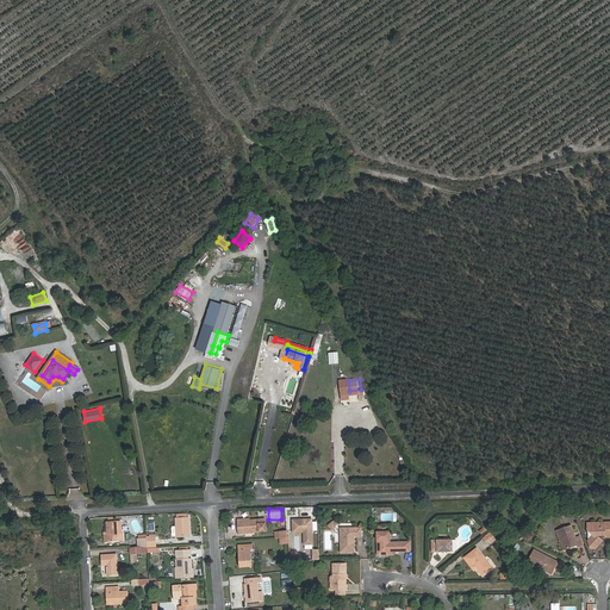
[(176,527),(178,536),(191,535),(190,516),(176,517),(176,527)]
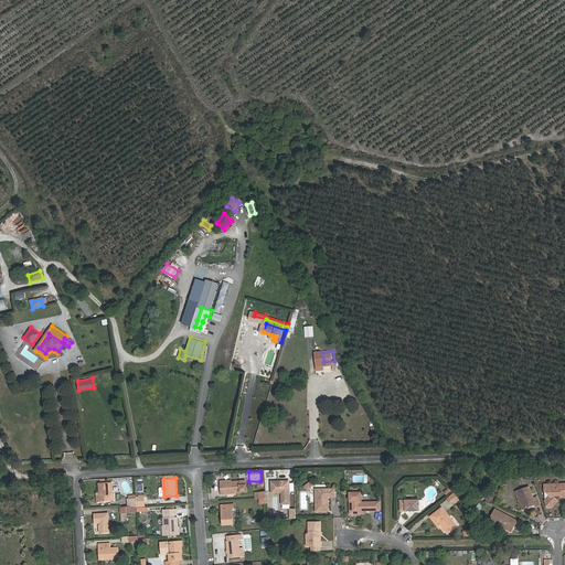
[(283,508),(291,508),(291,479),(272,479),(272,492),(283,492),(283,508)]
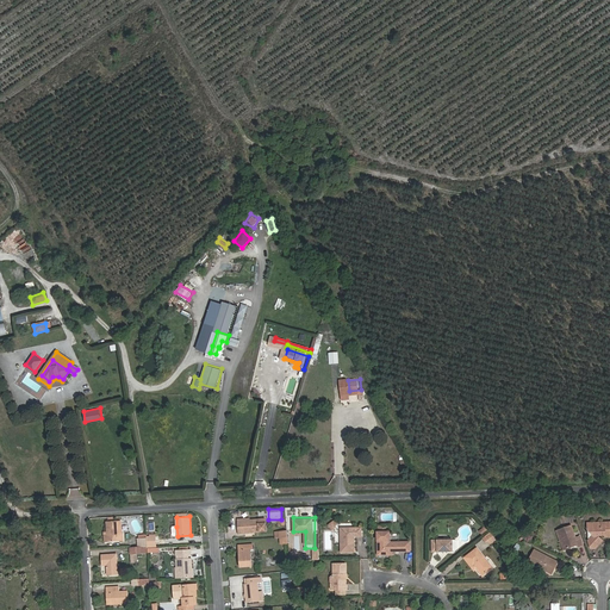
[(237,520),(238,534),(266,531),(266,520),(249,521),(243,521),(243,520),(237,520)]
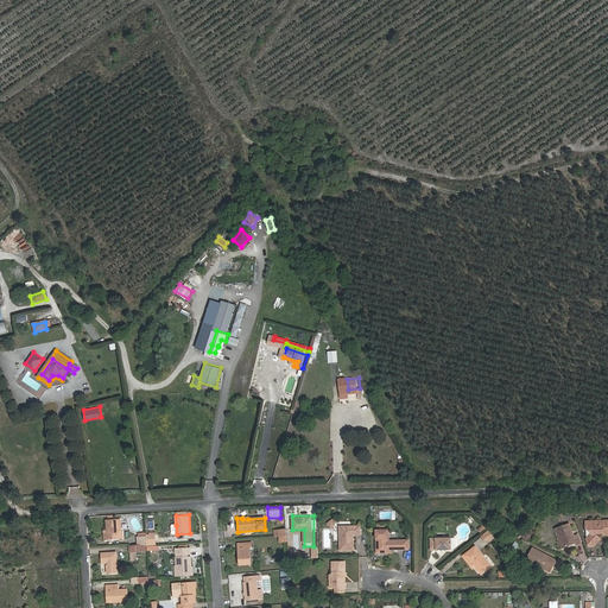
[(107,540),(122,539),(122,531),(118,531),(118,519),(107,520),(107,540)]
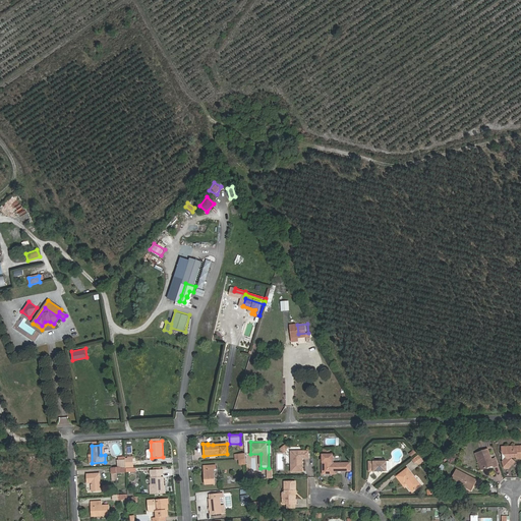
[(520,445),(502,447),(503,452),(507,457),(503,461),(505,467),(505,468),(509,468),(515,462),(512,459),(514,457),(517,457),(517,459),(520,458),(520,445)]
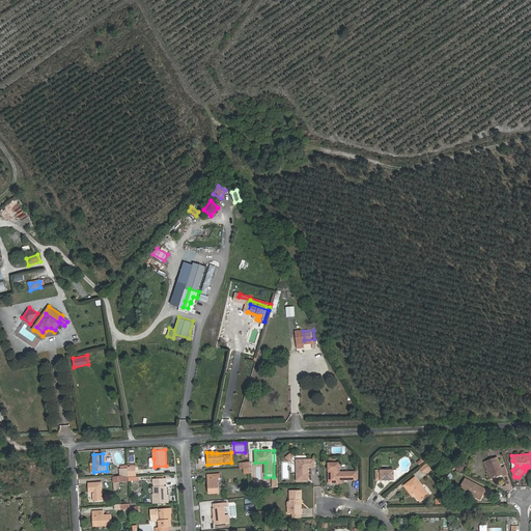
[(485,462),(488,470),(490,470),(493,477),(503,474),(504,475),(508,474),(505,467),(502,468),(498,457),(485,462)]
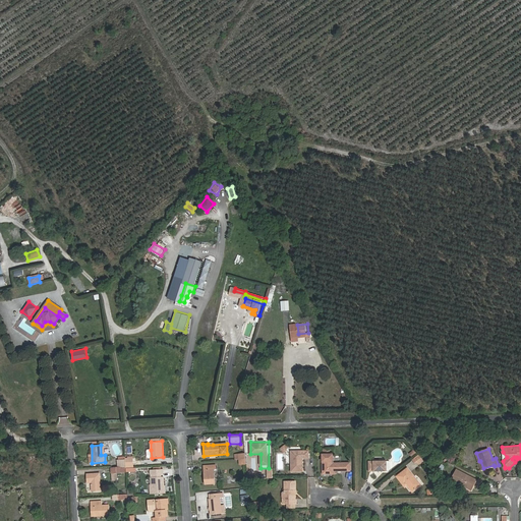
[(291,451),(292,472),(303,472),(303,459),(309,459),(309,451),(291,451)]
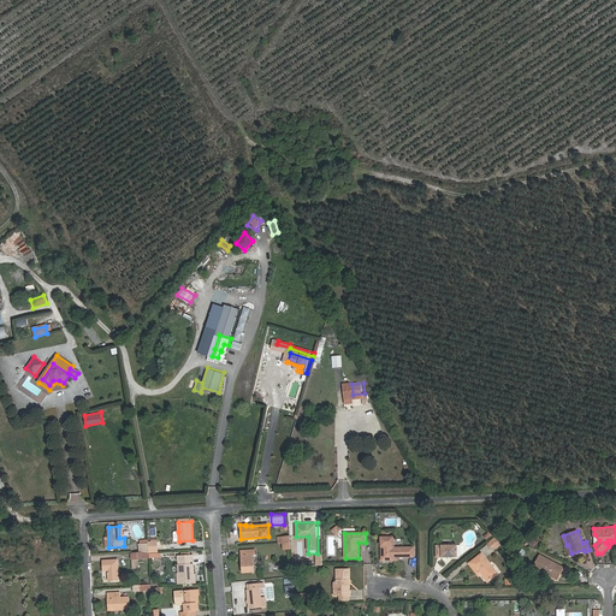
[(381,538),(383,561),(396,560),(396,557),(415,557),(414,548),(395,548),(395,537),(383,537),(381,538)]
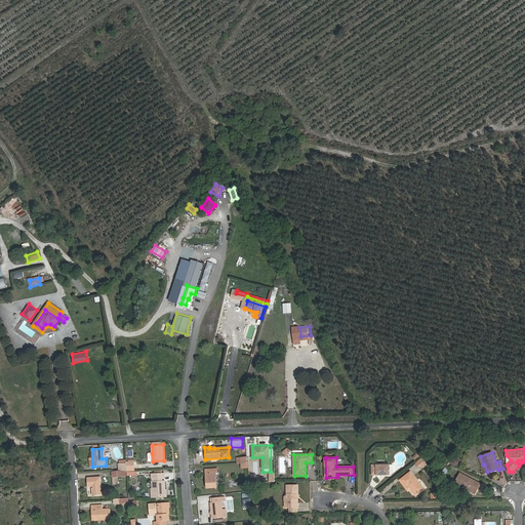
[(126,461),(126,463),(127,471),(127,472),(133,472),(135,472),(134,460),(126,461)]
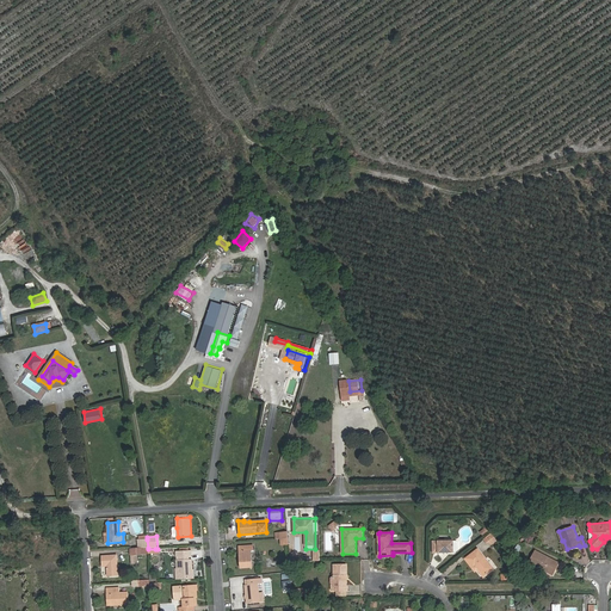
[(433,553),(455,553),(455,539),(432,541),(433,553)]
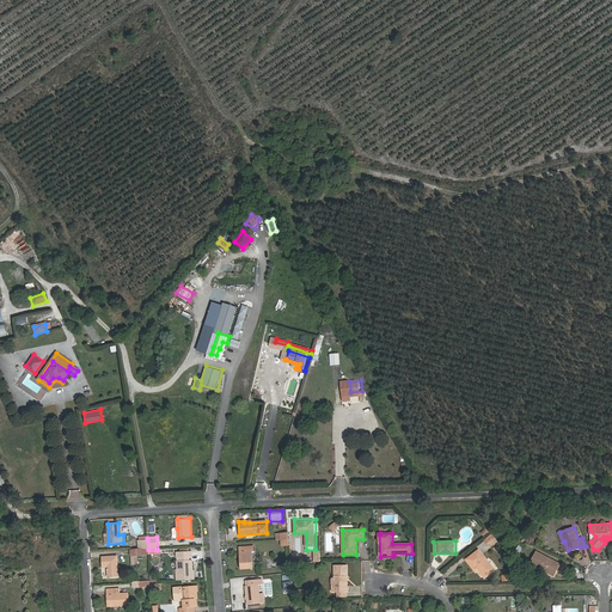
[(254,568),(252,551),(255,551),(255,545),(242,546),(243,562),(240,562),(242,569),(254,568)]
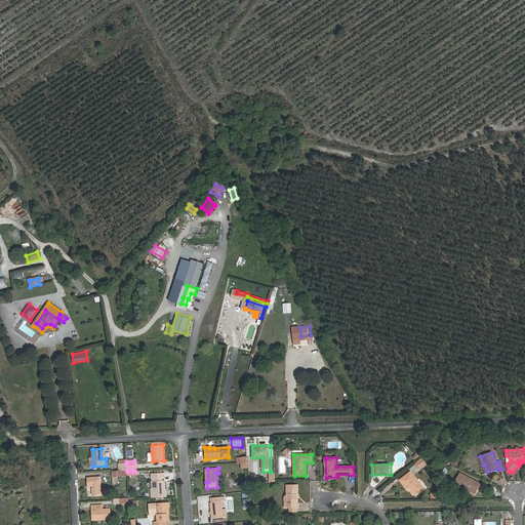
[(425,489),(411,472),(401,480),(407,487),(409,485),(416,495),(425,489)]
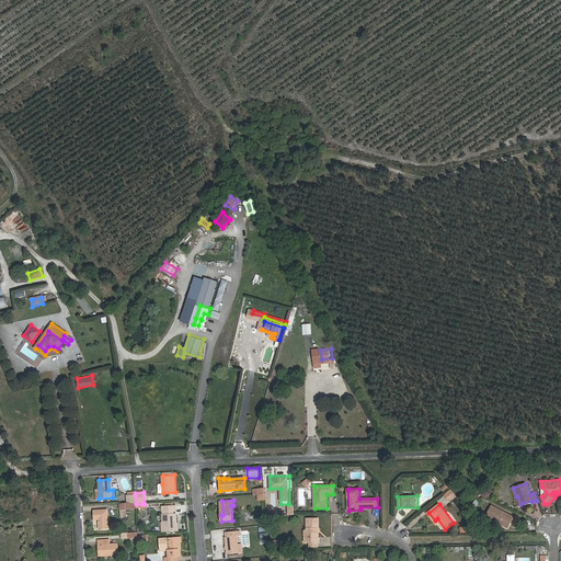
[(492,505),(487,516),(508,527),(514,517),(492,505)]
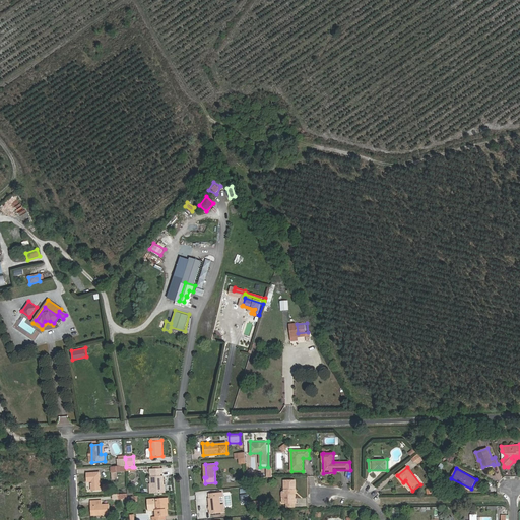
[(101,491),(100,471),(86,472),(87,482),(91,482),(91,491),(101,491)]
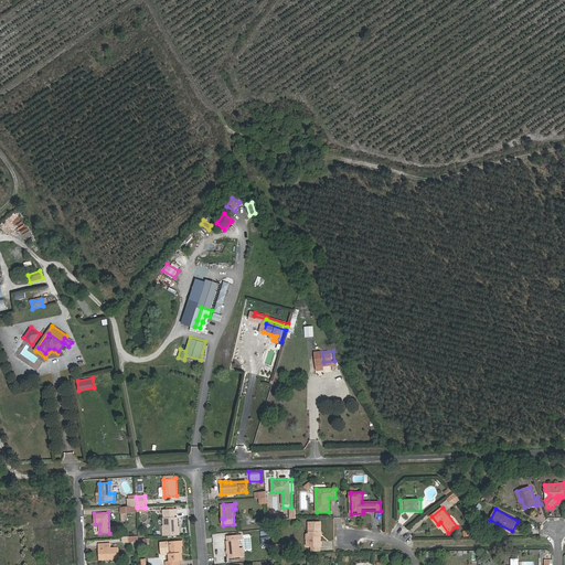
[(164,518),(164,535),(179,534),(178,518),(164,518)]
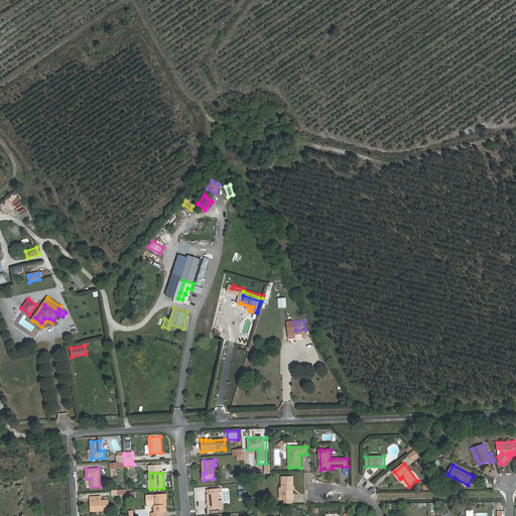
[(282,485),(279,488),(279,493),(283,497),(283,499),(293,499),(293,490),(291,489),(291,485),(293,484),(293,477),(282,477),(282,485)]
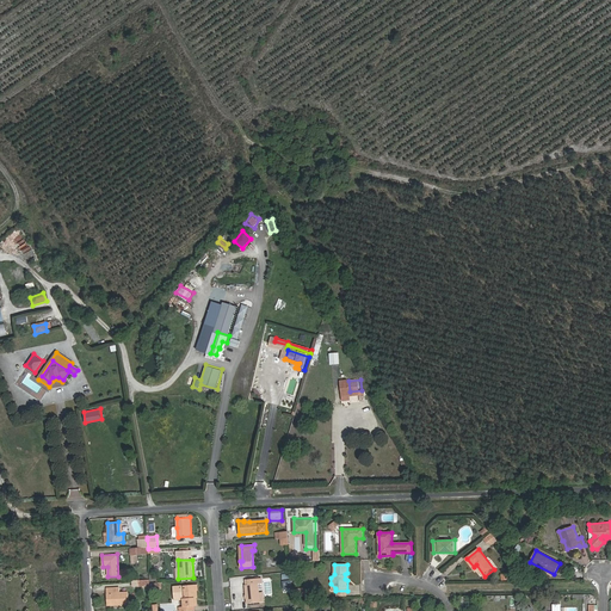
[(246,585),(247,604),(260,603),(259,584),(263,582),(261,578),(247,579),(247,585),(246,585)]
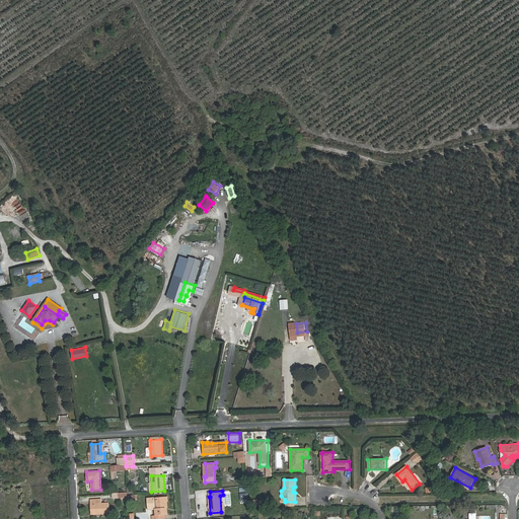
[(166,497),(147,498),(148,509),(155,509),(155,518),(163,518),(163,515),(166,515),(166,508),(167,508),(166,497)]
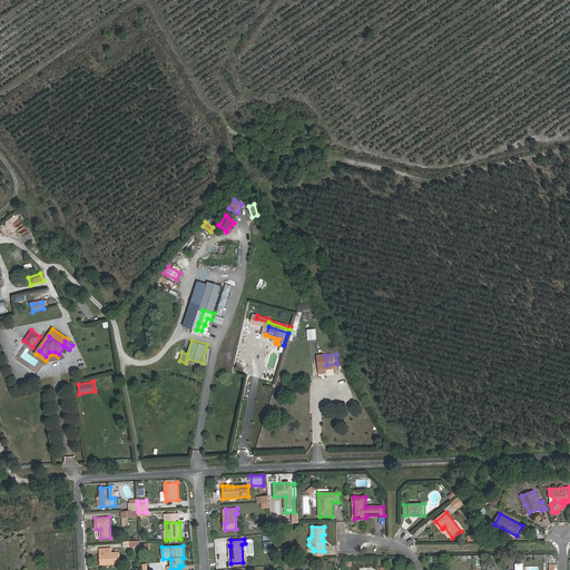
[(104,563),(111,562),(111,564),(120,564),(119,551),(111,552),(111,547),(101,548),(101,552),(102,552),(104,563)]
